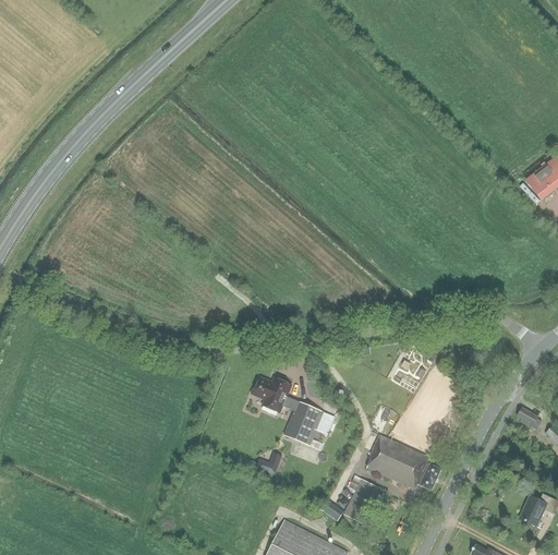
[(557,153),(525,179),(542,198),(557,185),(557,153)]
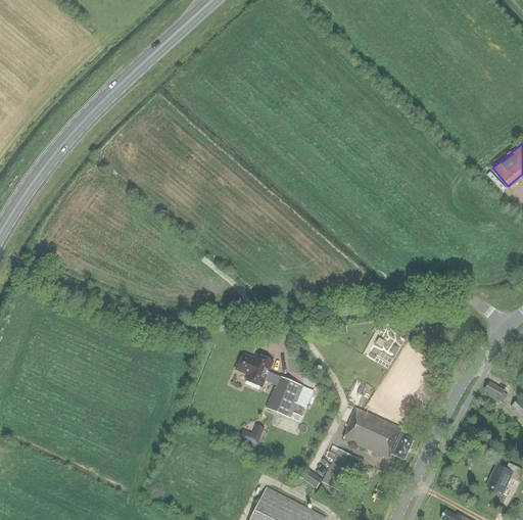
[(405,329),(400,334),(406,337),(409,333),(410,332),(405,329)]
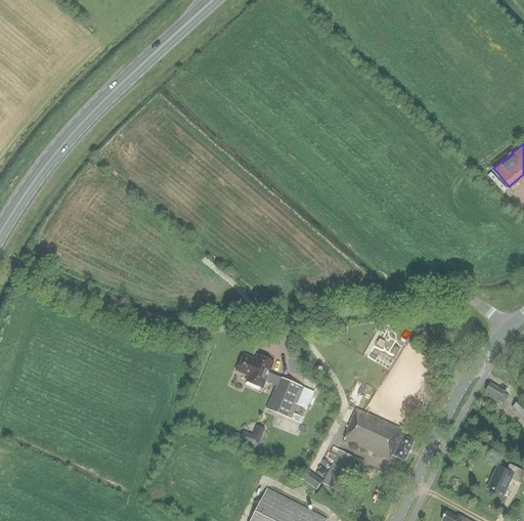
[(314,390),(303,385),(268,370),(273,359),(258,352),(256,357),(252,355),(245,352),(243,358),(239,358),(236,366),(250,373),(247,378),(262,385),(265,379),(276,384),(266,406),(290,417),(297,401),(307,406),(314,390)]
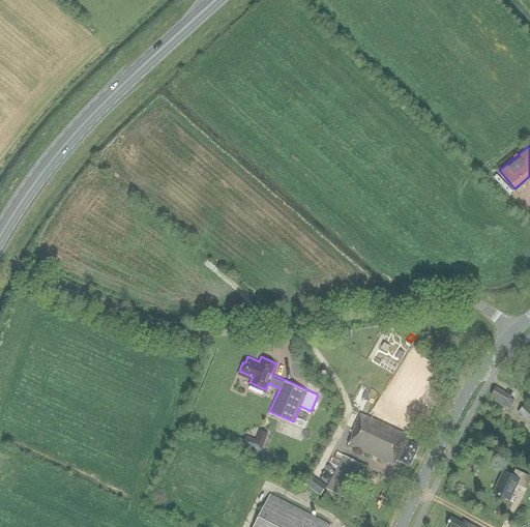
[(495,394),(493,398),(509,407),(514,398),(509,396),(510,393),(496,384),(491,392),(495,394)]
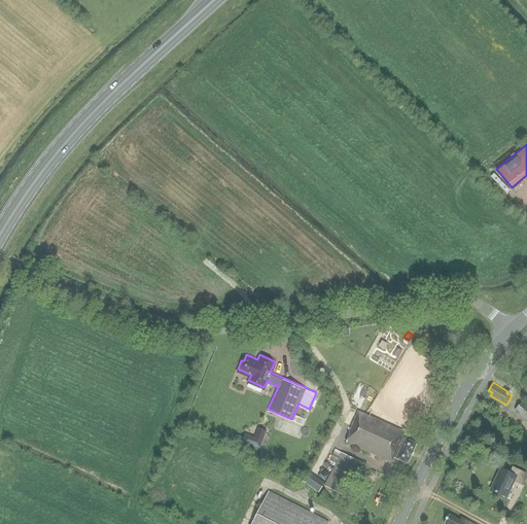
[(515,407),(526,418),(526,404),(522,399),(515,407)]
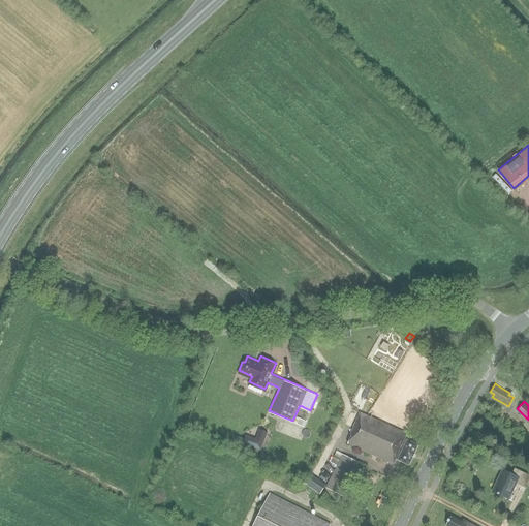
[(407,437),(404,436),(406,432),(359,410),(348,433),(350,434),(346,442),(392,463),(395,457),(408,463),(418,440),(407,435),(407,437)]
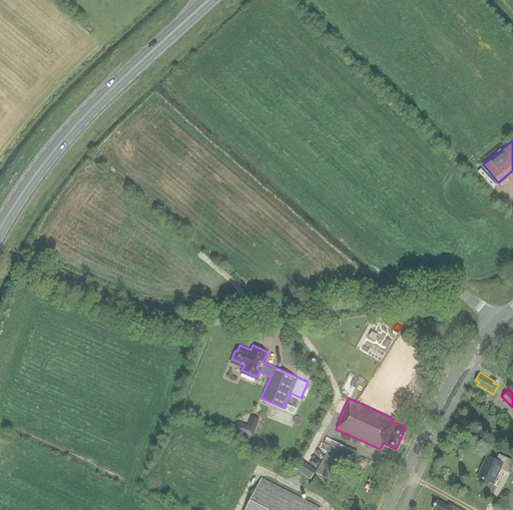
[(260,417),(251,414),(247,423),(238,420),(235,428),(252,434),(260,417)]
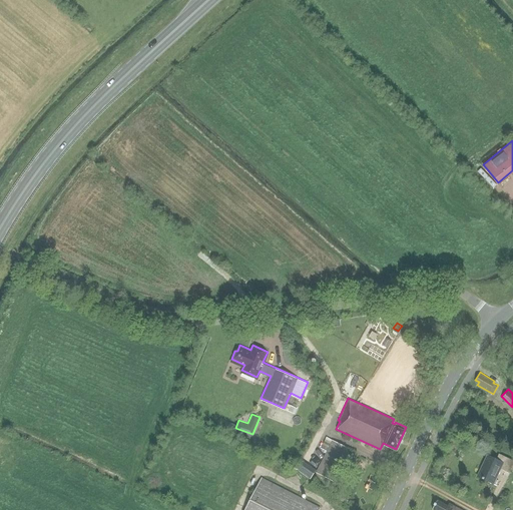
[(316,471),(334,480),(350,447),(332,438),(316,471)]
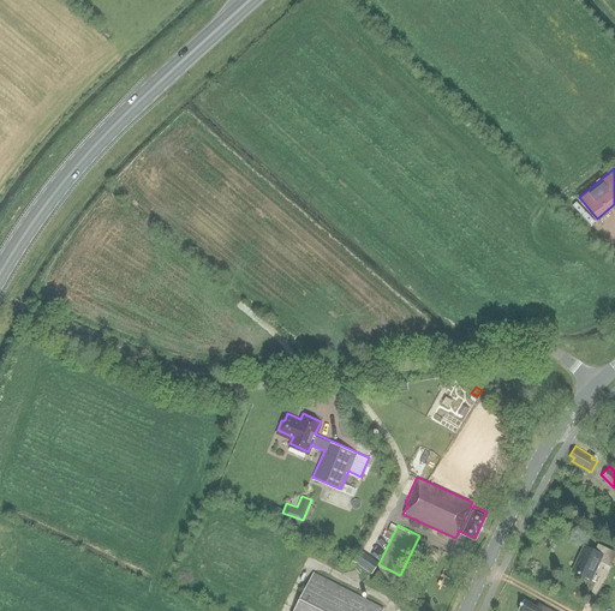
[(584,544),(572,569),(590,577),(598,559),(611,565),(614,557),(614,550),(598,543),(595,549),(584,544)]
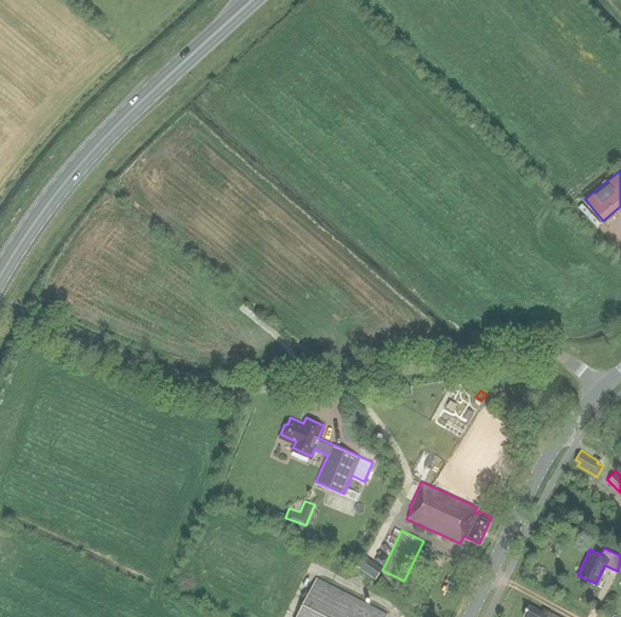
[(315,577),(295,616),(382,616),(386,612),(315,577)]
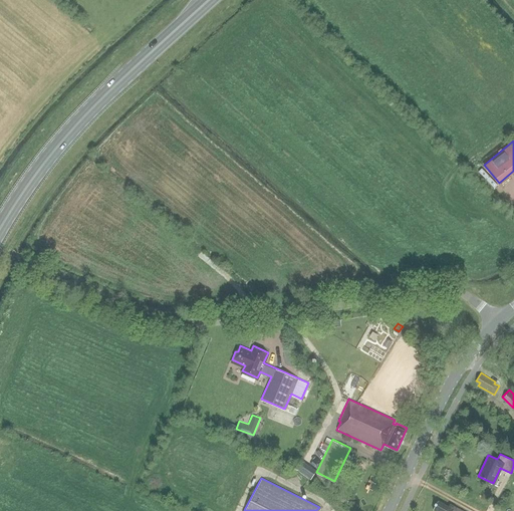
[(464,510),(449,503),(448,505),(437,500),(432,509),(435,510),(464,510)]
